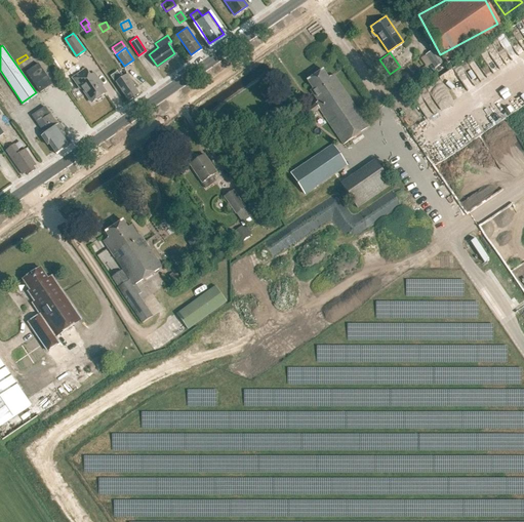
[(37,62),(25,70),(39,90),(51,82),(37,62)]
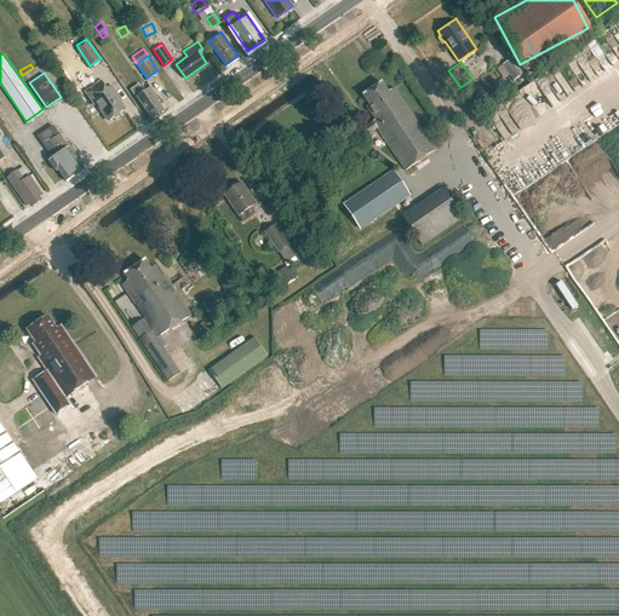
[(394,93),(391,95),(382,79),(362,92),(373,107),(371,108),(382,125),(405,109),(394,93)]
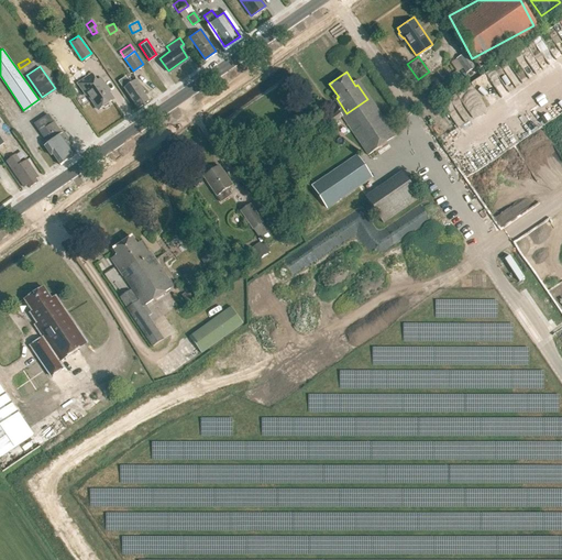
[(87,91),(98,108),(112,98),(103,85),(106,84),(100,76),(95,80),(89,73),(77,81),(85,92),(87,91)]
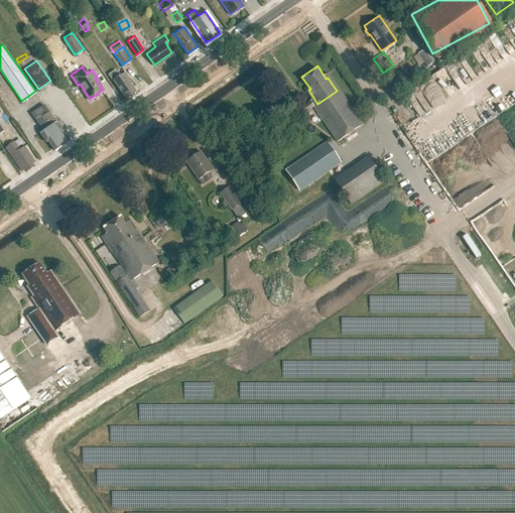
[(113,80),(125,98),(136,91),(131,83),(132,83),(124,71),(113,80)]
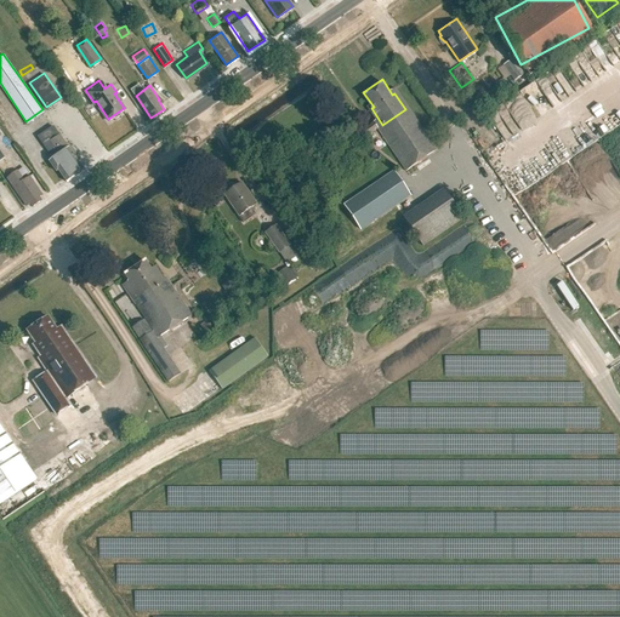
[(57,167),(66,180),(83,167),(72,153),(74,150),(69,143),(67,146),(58,132),(52,124),(37,135),(51,155),(47,159),(55,169),(57,167)]
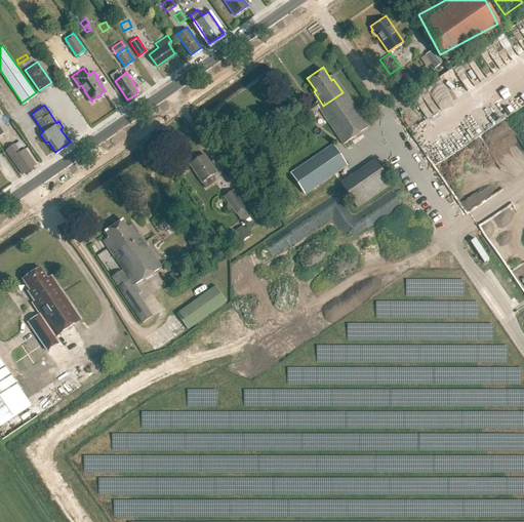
[(25,170),(26,172),(34,167),(33,165),(32,164),(35,162),(24,147),(18,150),(13,142),(4,148),(21,171),(24,169),(25,170)]
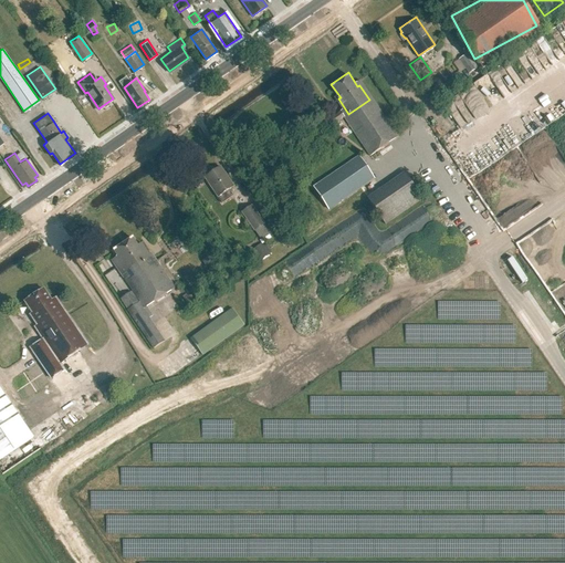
[(358,153),(313,185),(327,207),(374,176),(358,153)]
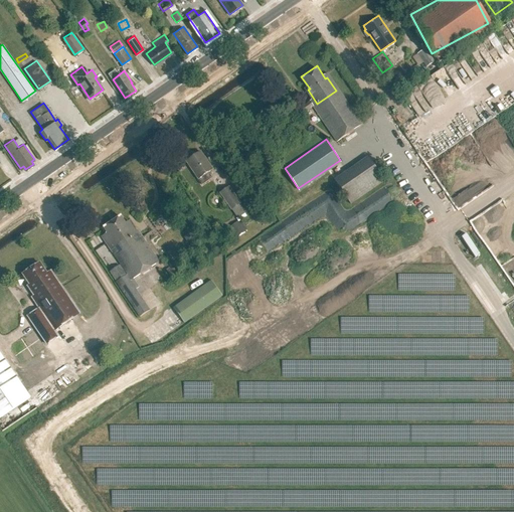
[(201,182),(210,176),(206,171),(211,167),(201,152),(198,154),(196,152),(185,160),(196,176),(201,182)]
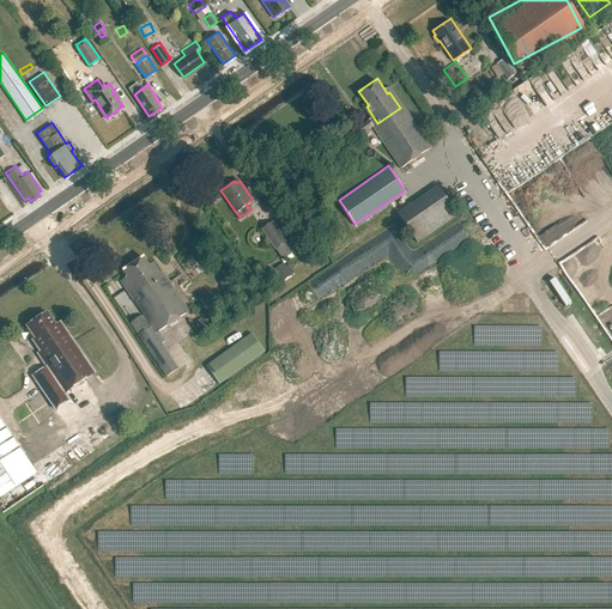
[(456,212),(437,183),(398,211),(417,239),(456,212)]
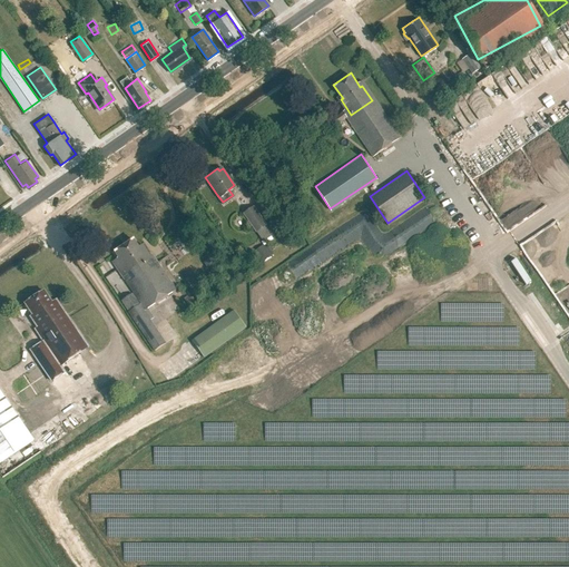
[(251,204),(242,211),(255,230),(264,224),(251,204)]
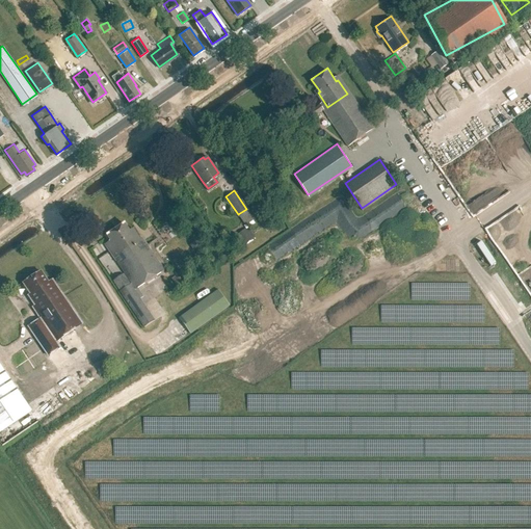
[(109,239),(104,242),(124,271),(112,279),(144,324),(155,317),(134,288),(164,267),(141,235),(139,236),(132,226),(129,228),(124,220),(105,233),(109,239)]
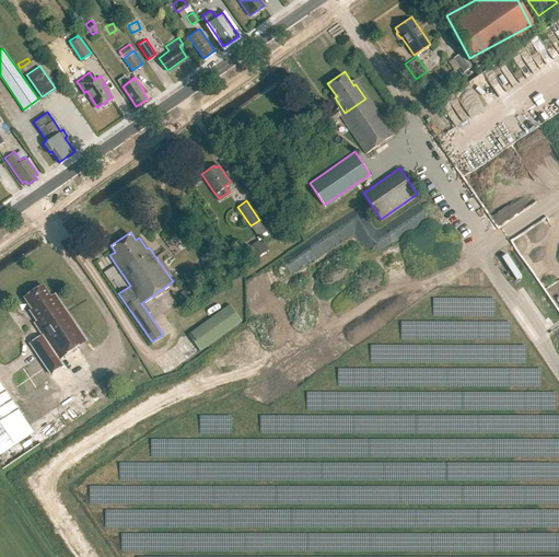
[(245,242),(253,251),(263,243),(255,234),(245,242)]
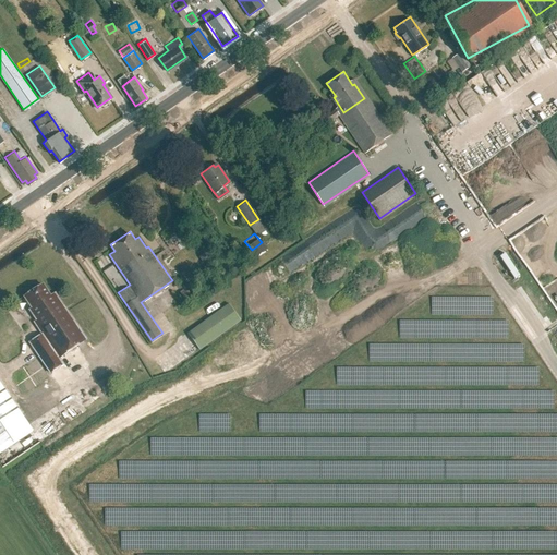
[(504,251),(498,254),(513,277),(519,274),(504,251)]
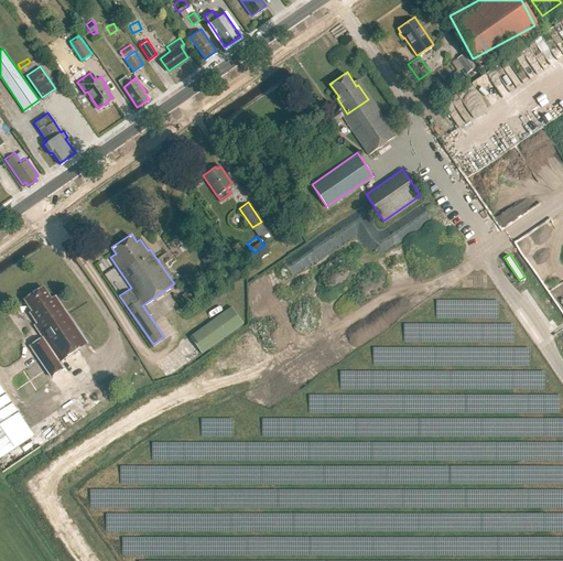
[(29,344),(50,375),(63,365),(58,359),(86,341),(55,294),(50,297),(42,286),(23,298),(31,310),(29,311),(36,322),(33,323),(42,335),(29,344)]
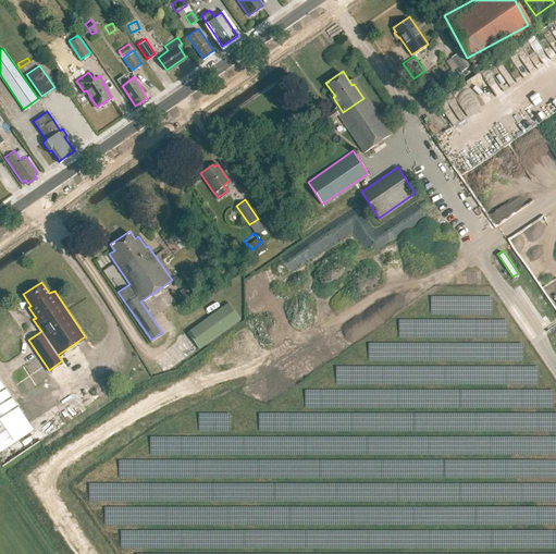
[(227,300),(186,331),(198,347),(239,317),(227,300)]
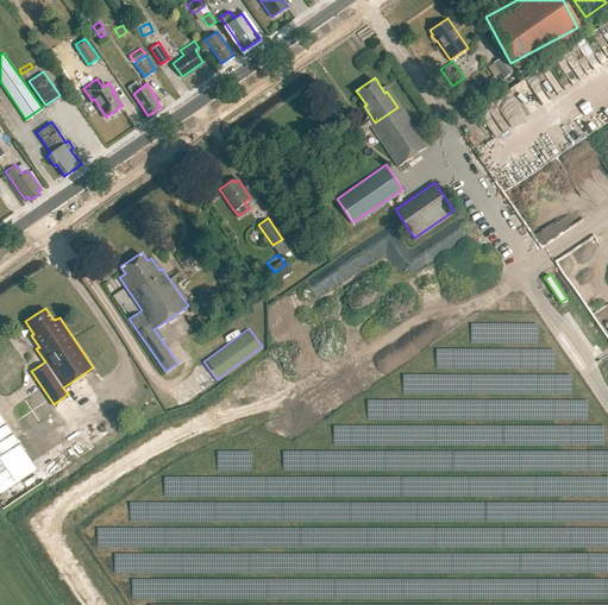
[(80,402),(93,391),(87,383),(73,395),(80,402)]
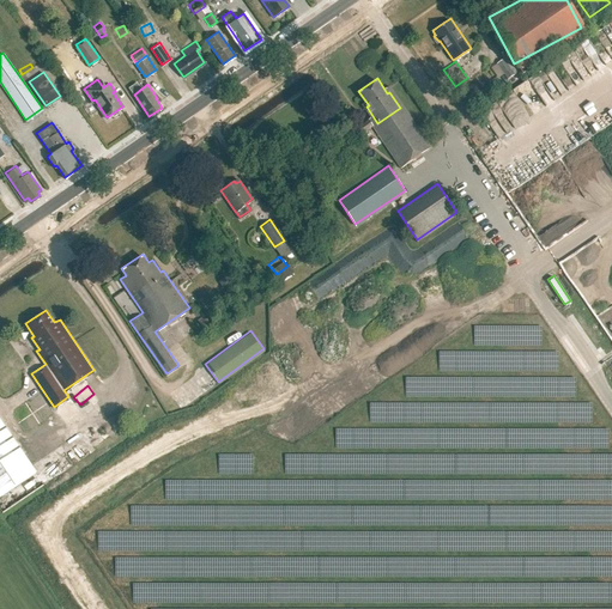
[(0,492),(35,470),(0,419),(0,492)]
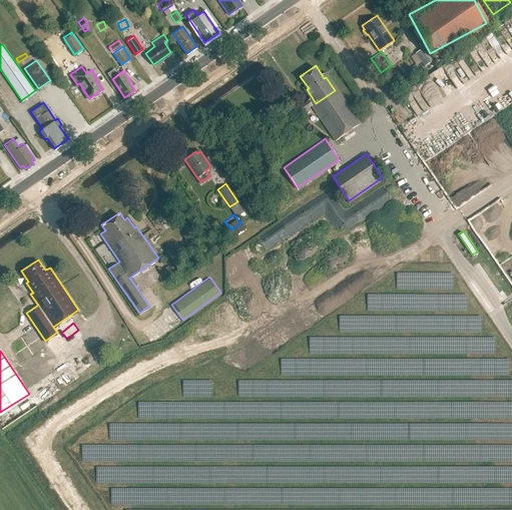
[(12,355),(8,357),(13,366),(18,364),(12,355)]
